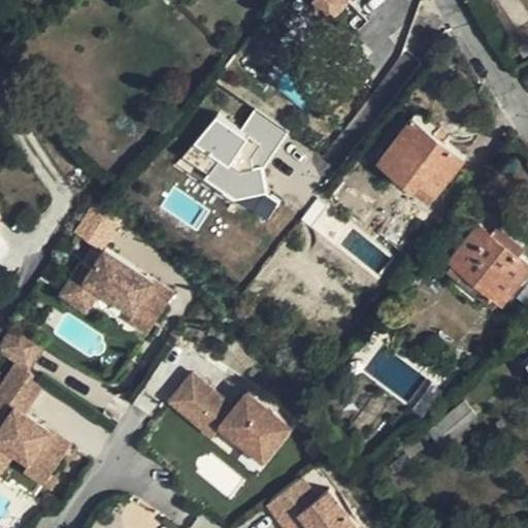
[(318,0),(332,15),(335,13),(352,31),(367,18),(350,0),(318,0)]
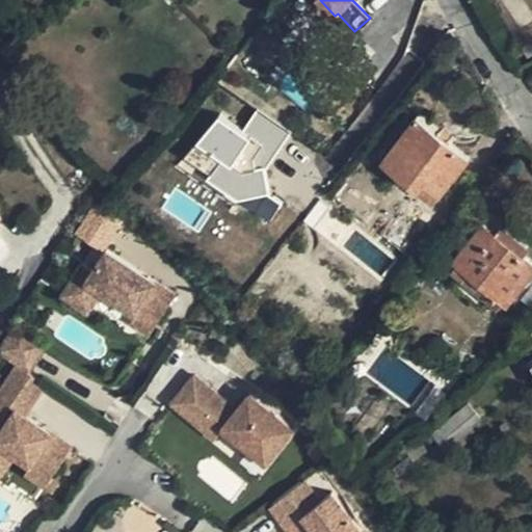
[(244,208),(293,134),(256,109),(243,128),(218,111),(181,167),(244,208)]
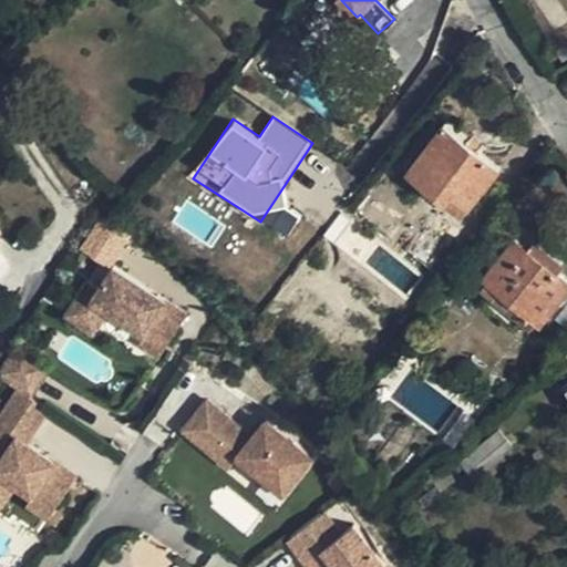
[(454,193),(470,205),(484,187),(487,187),(502,167),(444,124),(409,169),(447,200),(454,193)]
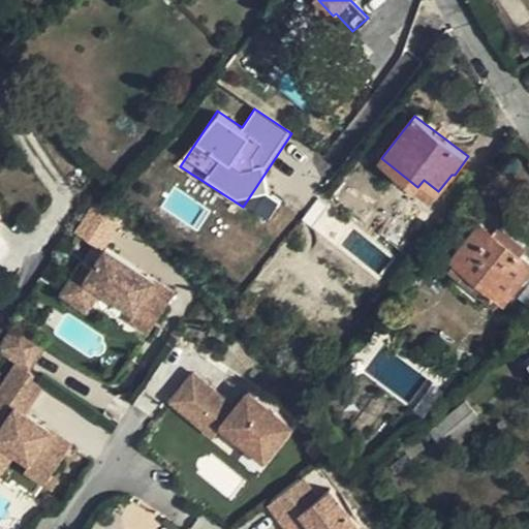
[(433,198),(438,191),(424,180),(417,187),(433,198)]
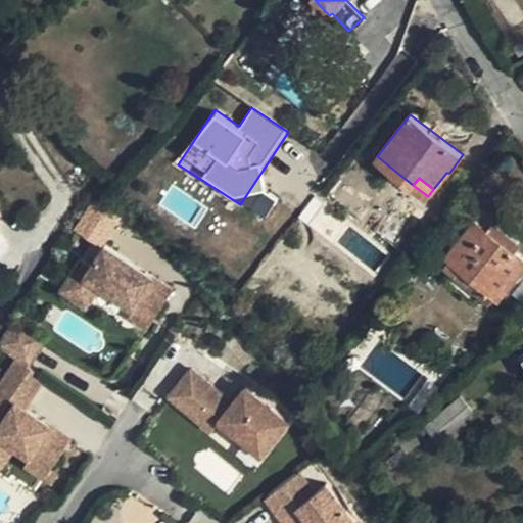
[(99,247),(116,222),(90,203),(73,229),(99,247)]
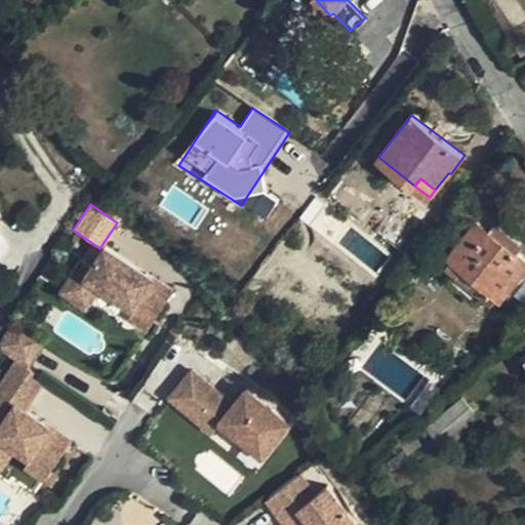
[(452,256),(498,294),(502,297),(524,270),(524,258),(517,252),(490,231),(478,220),(450,254),(452,256)]
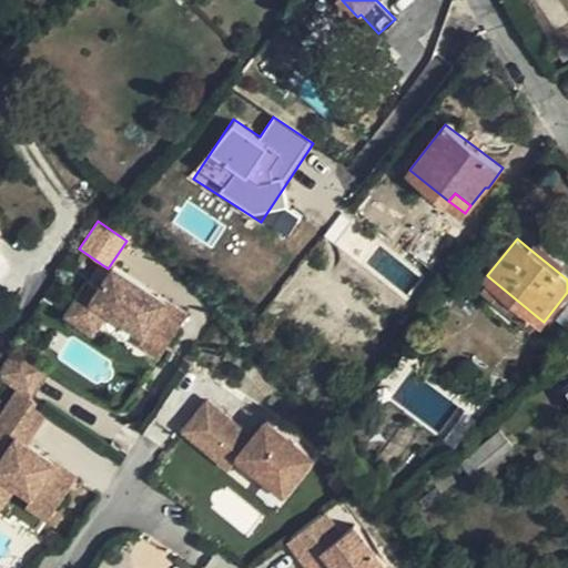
[(538,240),(530,250),(559,273),(566,262),(538,240)]
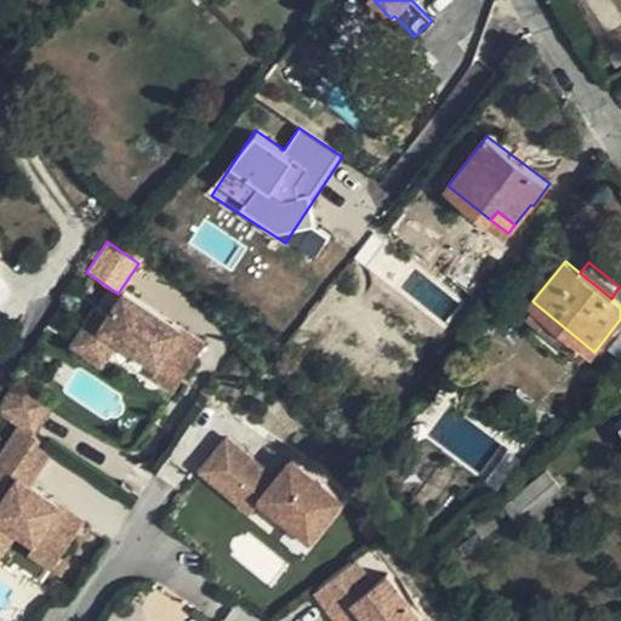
[(98,303),(74,339),(120,370),(121,365),(135,347),(175,372),(198,336),(126,289),(112,311),(98,303)]
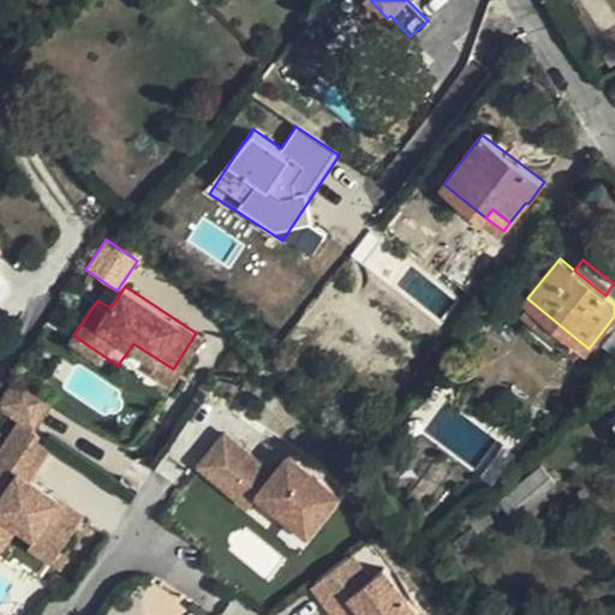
[(578,352),(584,345),(530,300),(524,310),(578,352)]
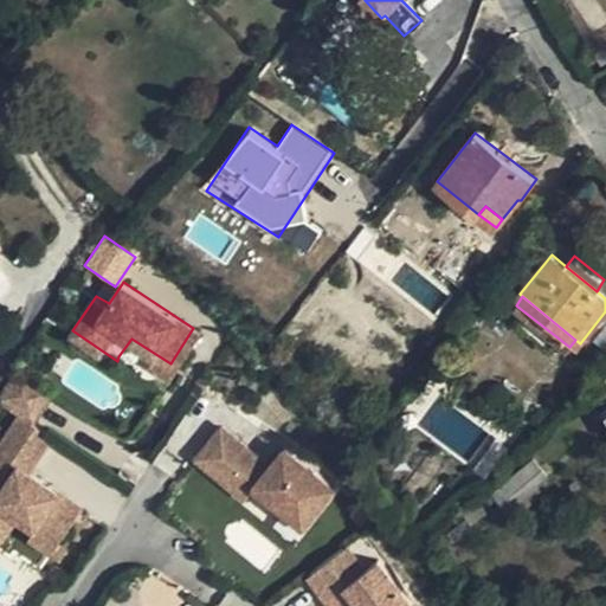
[(598,360),(605,354),(605,327),(587,349),(598,360)]
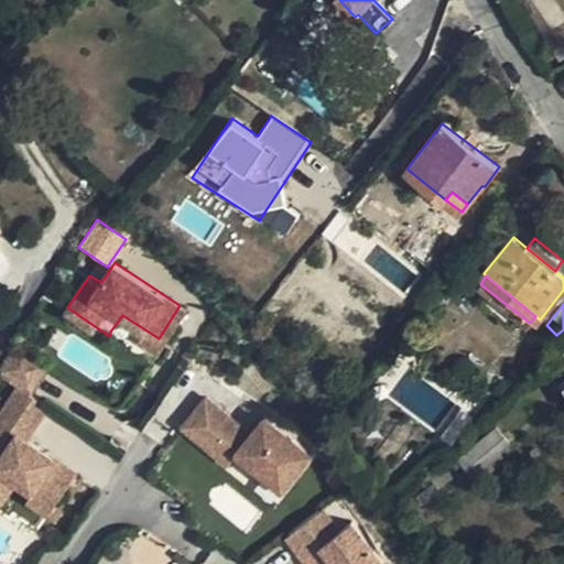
[(198,317),(180,305),(159,338),(154,346),(173,357),(198,317)]
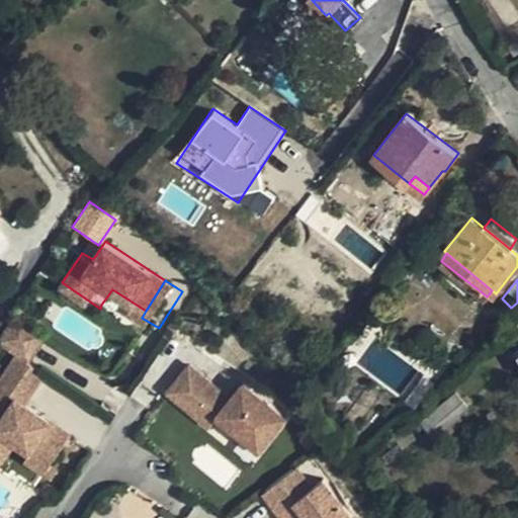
[(112,289),(101,305),(136,327),(142,318),(146,311),(112,289)]
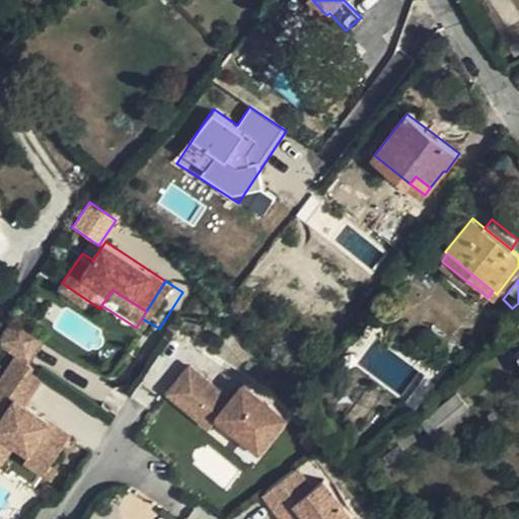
[(14,315),(0,335),(0,343),(27,361),(45,334),(14,315)]
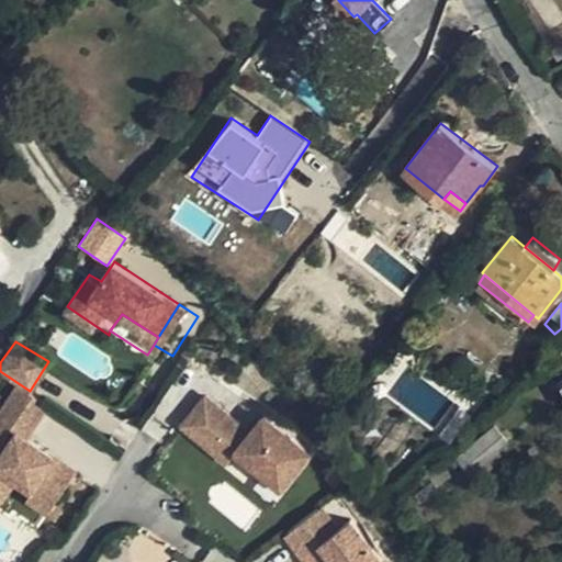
[(45,404),(15,386),(0,409),(0,468),(54,502),(75,468),(25,437),(45,404)]
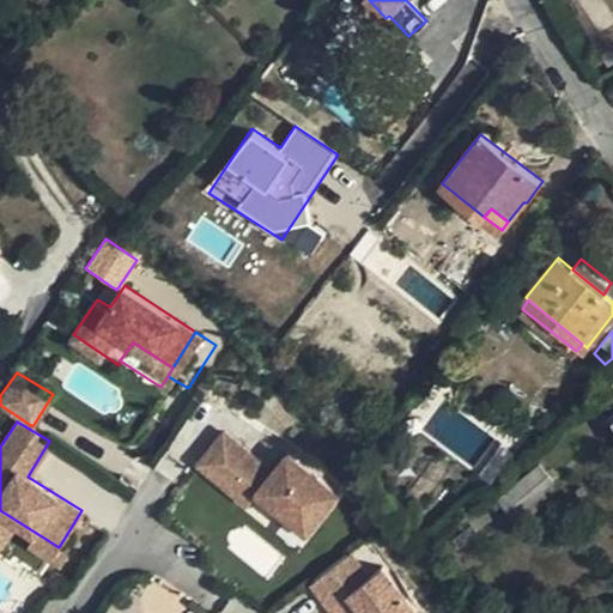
[(272,467),(224,424),(198,455),(224,478),(234,467),(256,486),(303,528),(334,491),(286,449),(272,467)]
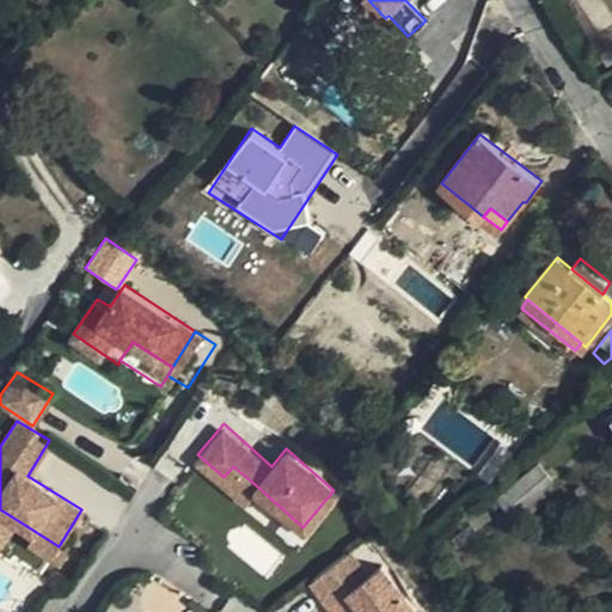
[(539,463),(497,496),(512,513),(552,481),(539,463)]
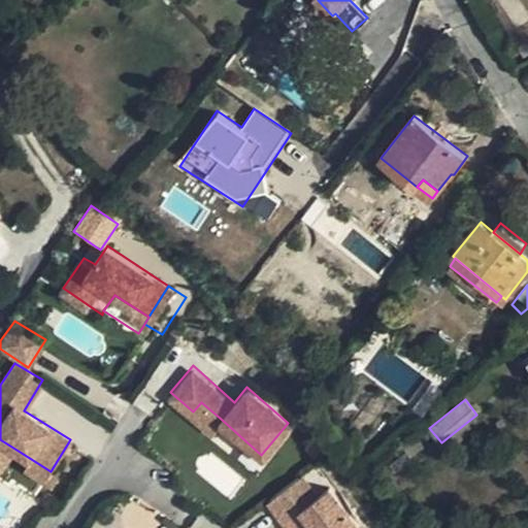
[(201,402),(193,411),(212,428),(221,419),(201,402)]
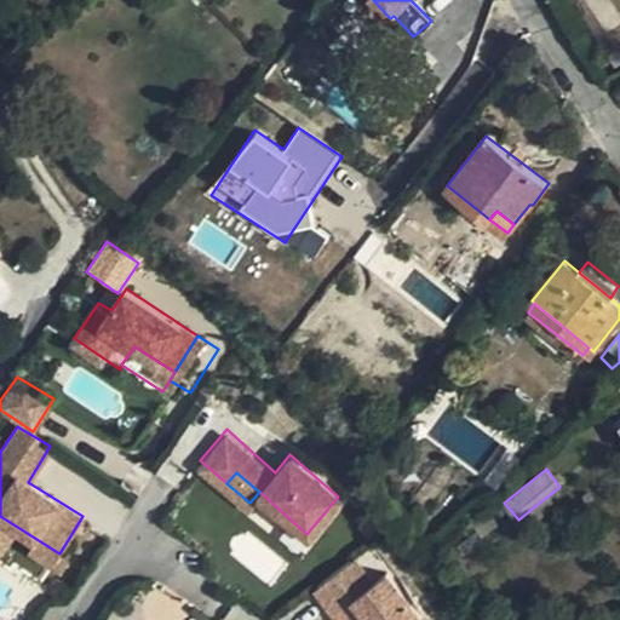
[(491,514),(475,526),(482,537),(498,524),(491,514)]
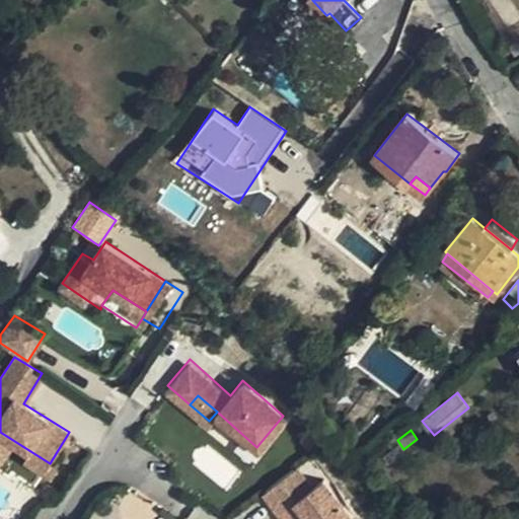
[(46,470),(50,463),(0,432),(0,458),(2,460),(10,449),(46,470)]
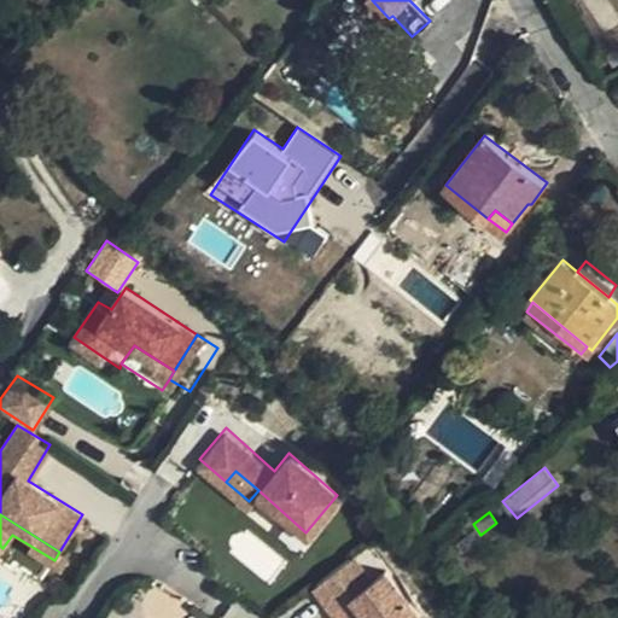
[(465,551),(479,538),(472,530),(458,542),(465,551)]
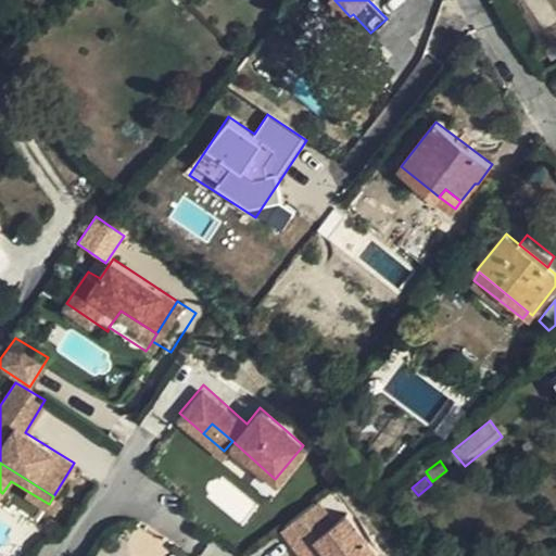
[(323,498),(288,527),(305,548),(308,545),(317,555),(318,555),(331,546),(338,555),(378,555),(381,552),(351,512),(339,521),(323,498)]
